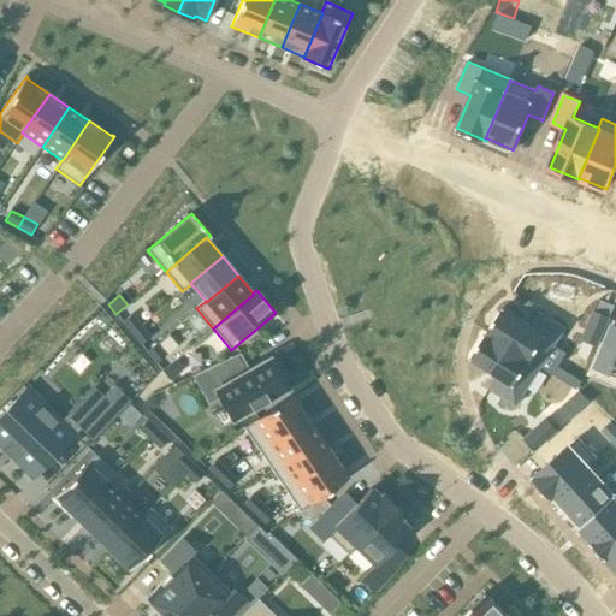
[(504,307),(487,332),(540,367),(556,343),(566,329),(539,312),(531,325),(505,308),(504,307)]
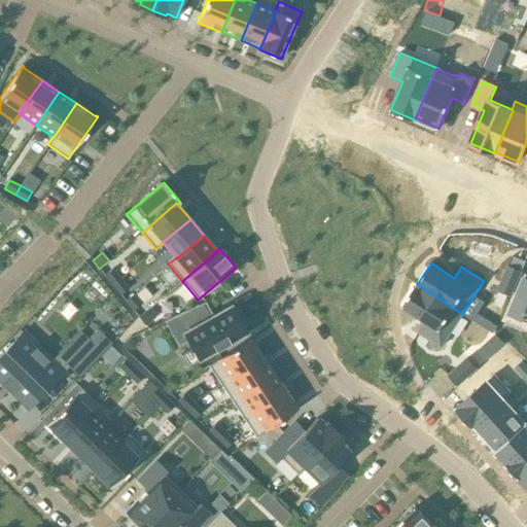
[(508,266),(498,289),(512,295),(522,271),(508,266)]
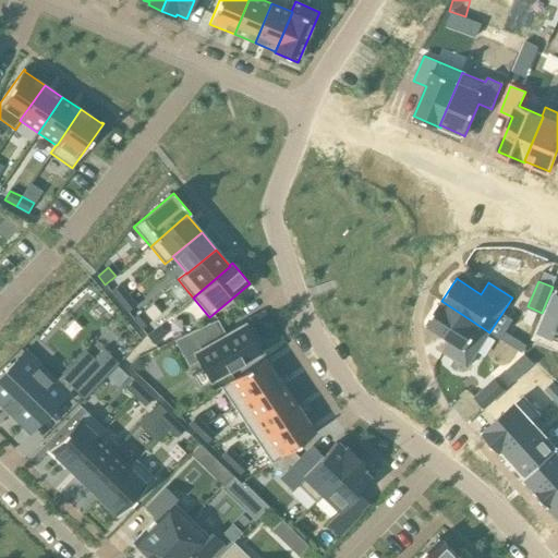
[(119,284),(110,291),(119,302),(128,295),(119,284)]
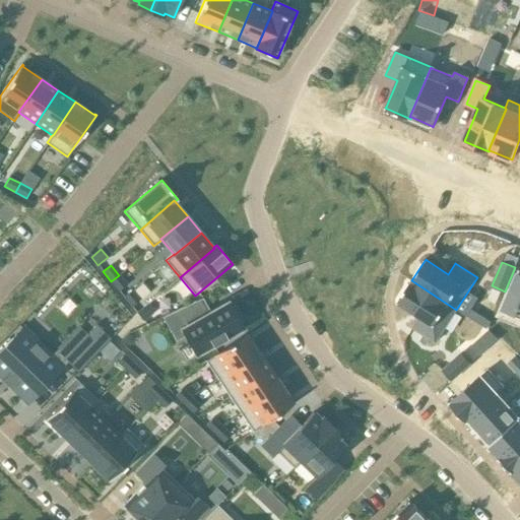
[(119,275),(111,281),(120,291),(127,285),(119,275)]
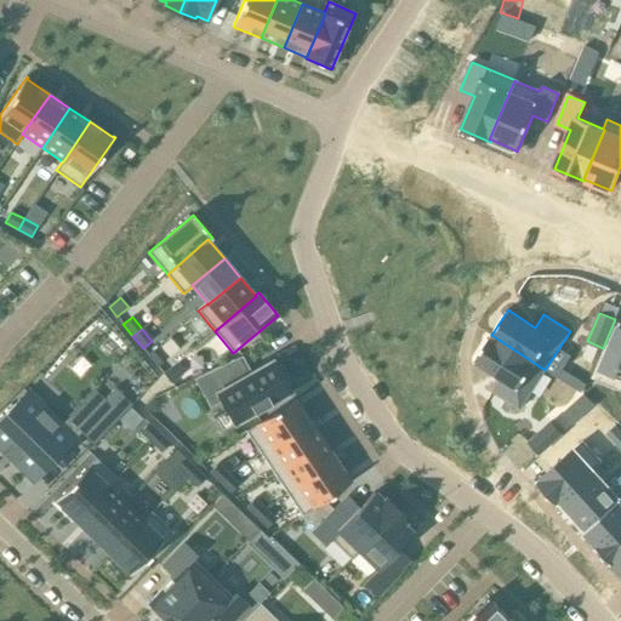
[(490,337),(474,362),(477,363),(477,362),(502,379),(494,392),(520,409),(530,394),(545,371),(545,370),(491,335),(490,337)]
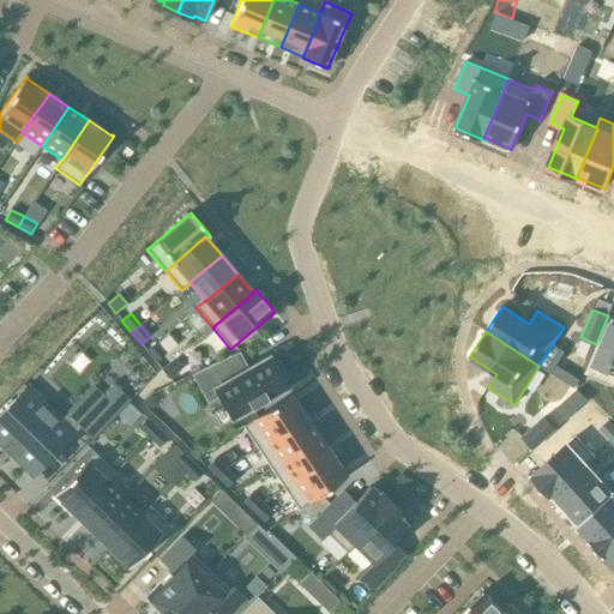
[(613,342),(605,338),(593,367),(613,374),(613,342)]
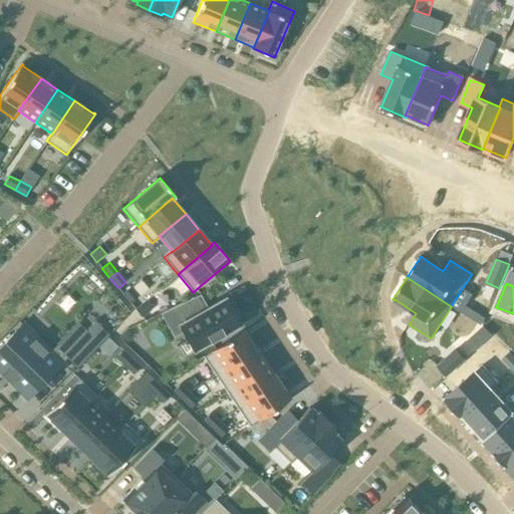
[(131,287),(122,293),(131,304),(139,297),(131,287)]
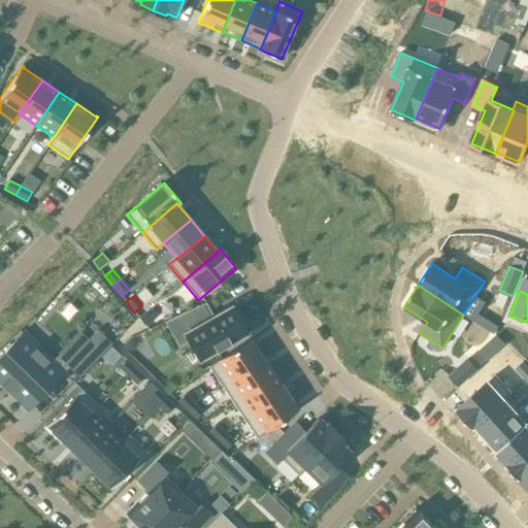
[(187,311),(165,323),(174,338),(178,347),(190,340),(200,359),(245,333),(242,328),(246,326),(237,310),(234,312),(231,307),(207,321),(199,306),(187,311)]
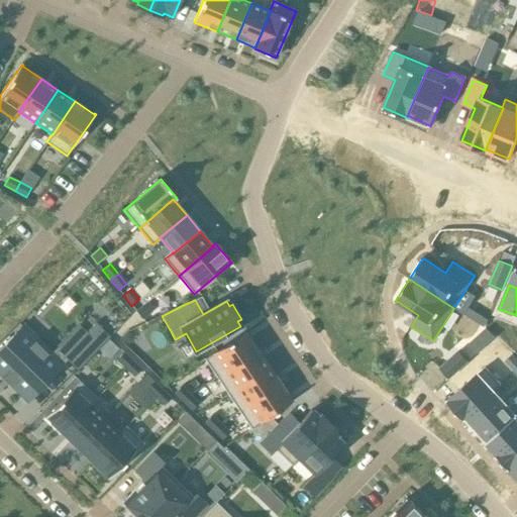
[(152,311),(146,303),(136,311),(142,319),(152,311)]
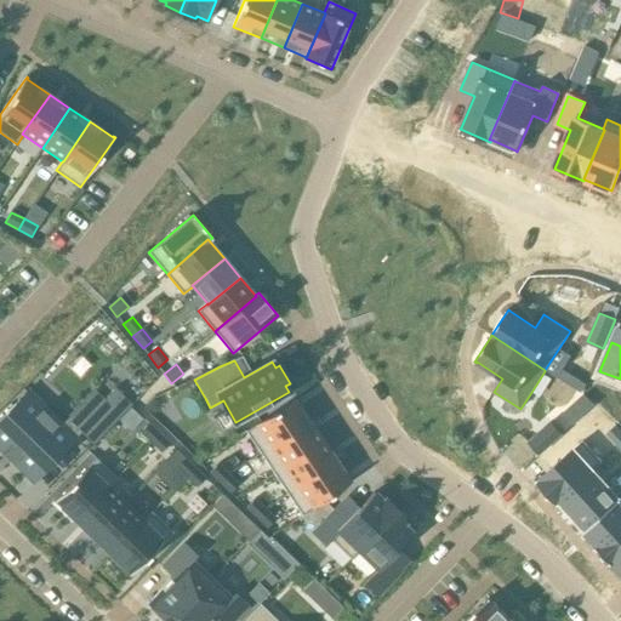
[(115,388),(106,399),(77,428),(81,433),(93,445),(132,404),(115,388)]
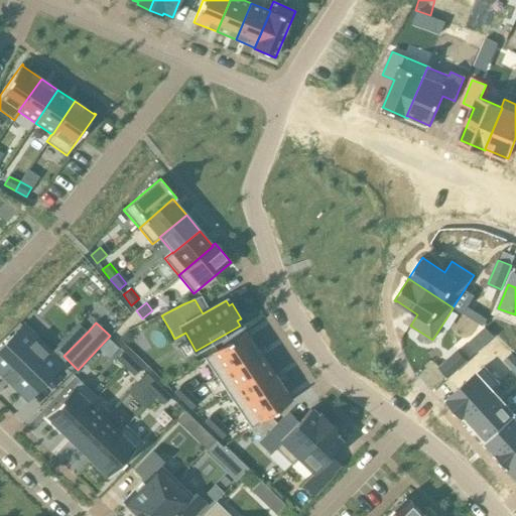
[(23,325),(0,348),(0,371),(28,399),(63,364),(23,325)]
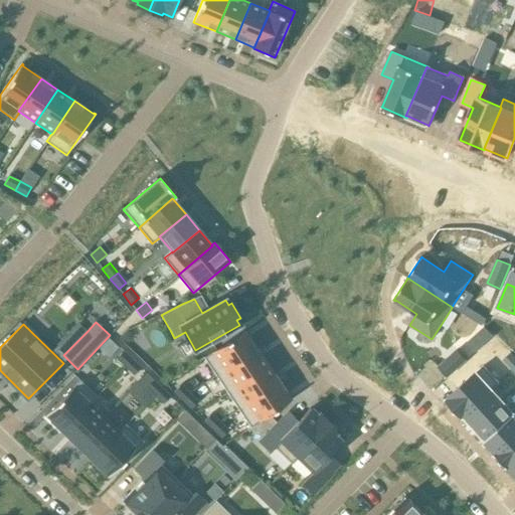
[(244,330),(204,358),(216,375),(256,348),(244,330)]
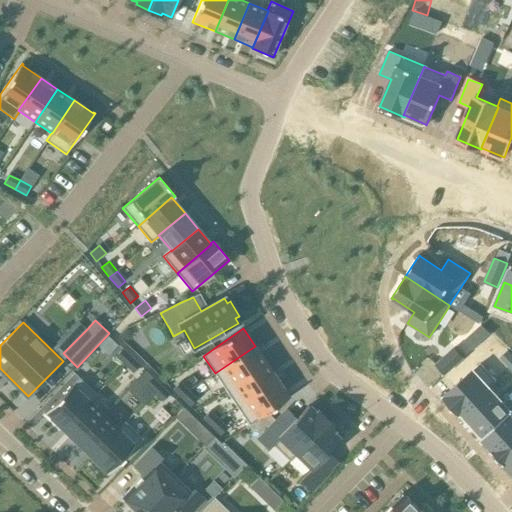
[(255,346),(215,373),(226,390),(267,363),(255,346)]
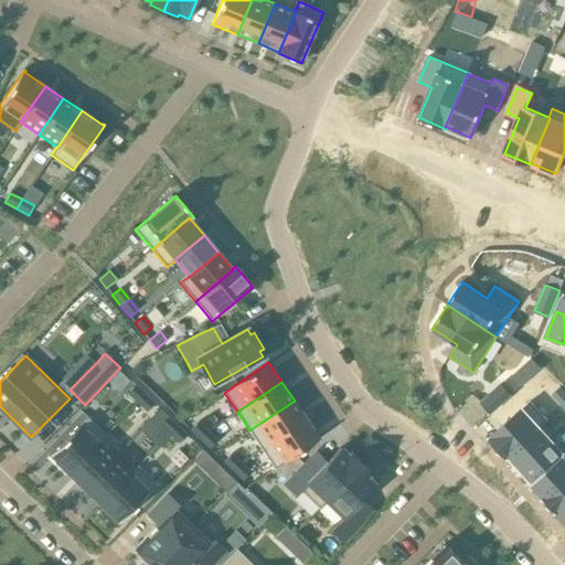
[(502,383),(480,403),(491,414),(512,394),(502,383)]
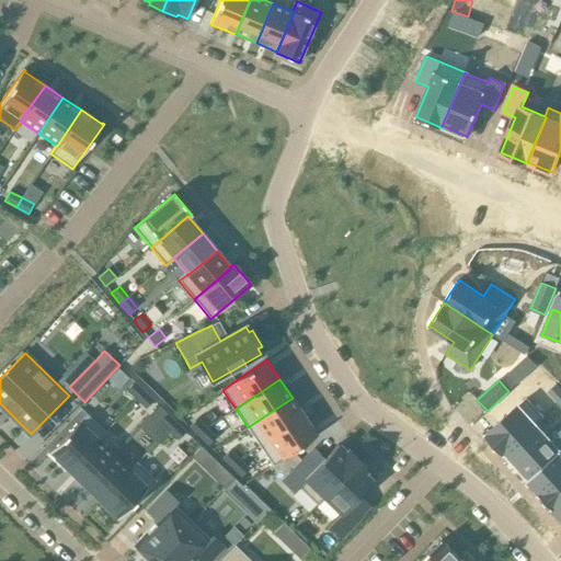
[(136,400),(144,391),(135,382),(126,390),(136,400)]
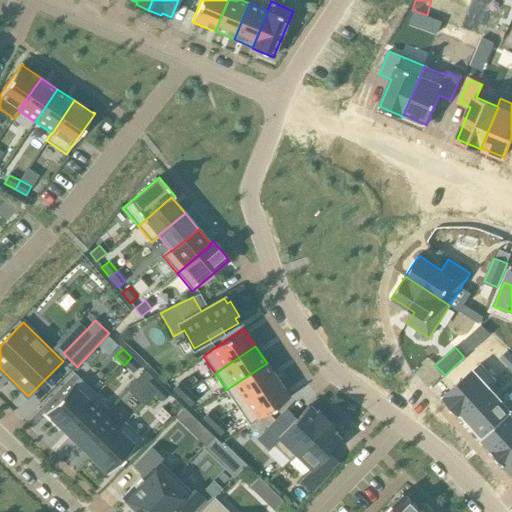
[(511,355),(508,351),(500,358),(508,366),(510,368),(511,365),(511,355)]
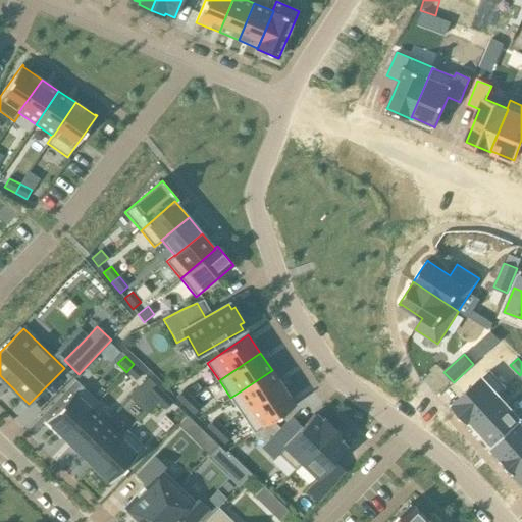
[(143,373),(134,364),(126,372),(136,380),(143,373)]
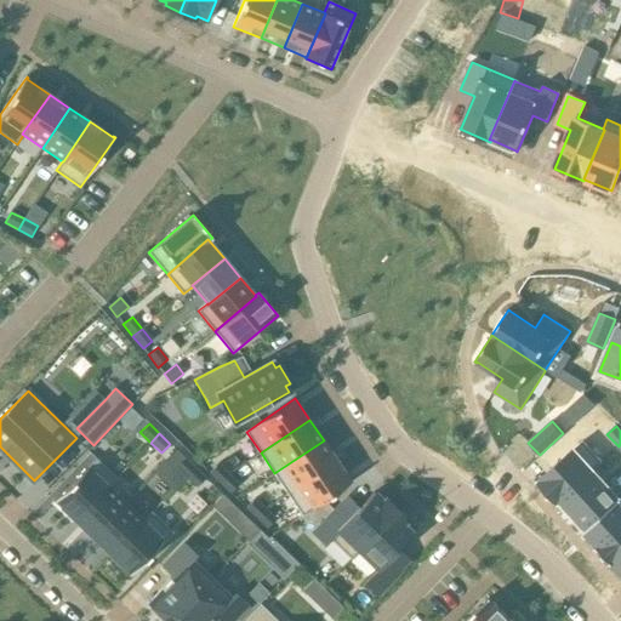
[(324,440),(274,473),(288,494),(337,461),(324,440)]
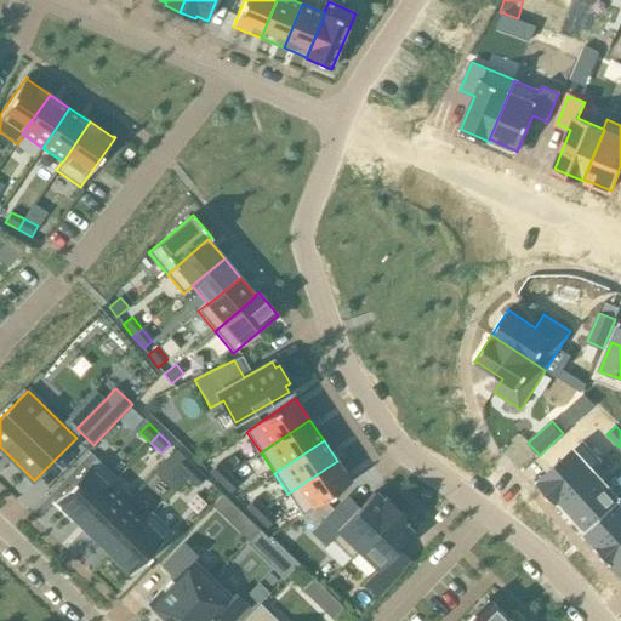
[(584,440),(540,482),(558,502),(559,501),(559,500),(593,469),(594,469),(603,462),(584,440)]
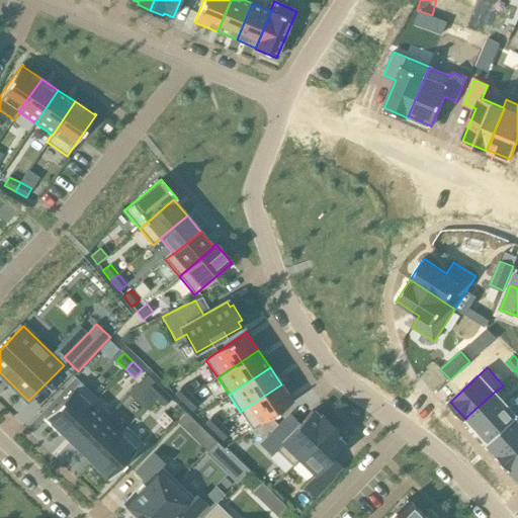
[(51,412),(45,419),(46,420),(47,419),(63,434),(91,406),(98,400),(80,381),(51,412)]
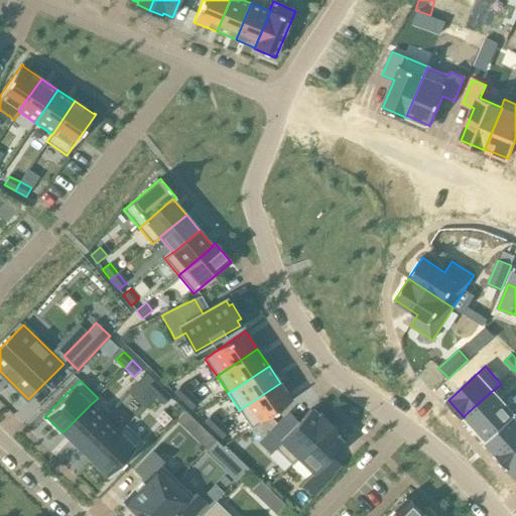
[(155,396),(162,389),(153,380),(146,388),(155,396)]
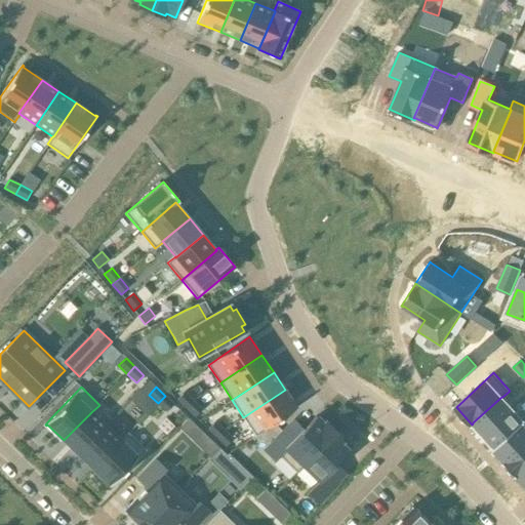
[(285,390),(243,417),(255,436),(297,408),(285,390)]
